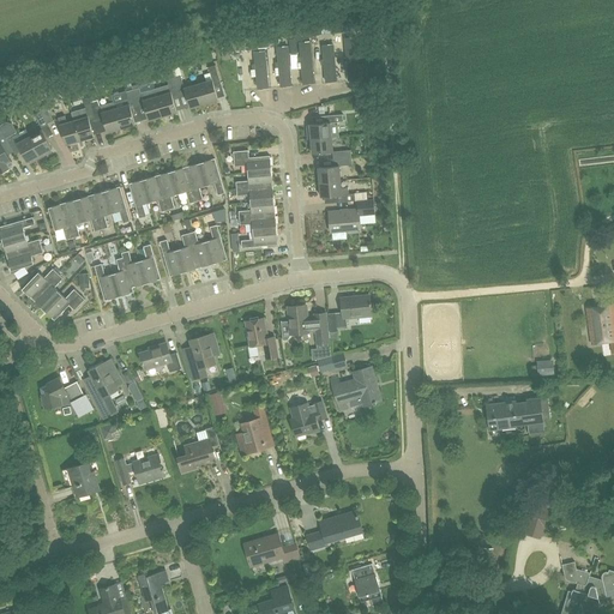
[(311,28),(287,29),(288,37),(311,35),(311,28)]
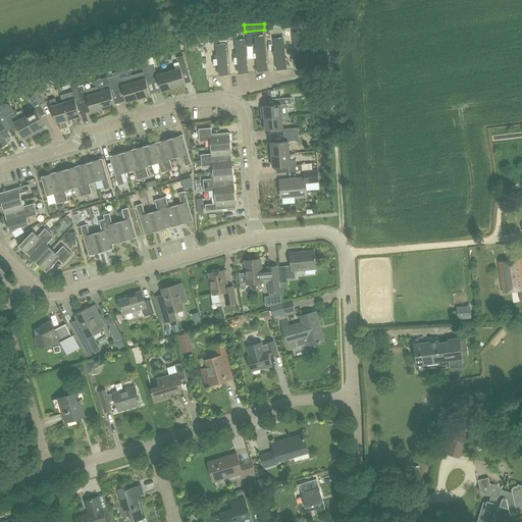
[(307,68),(304,34),(293,35),(295,69),(307,68)]
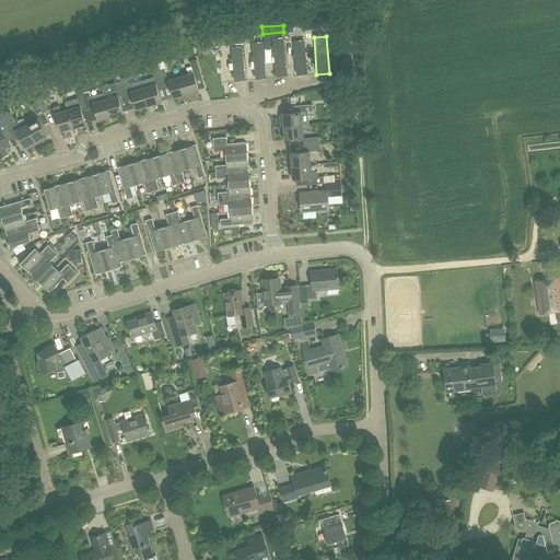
[(275,78),(286,77),(283,38),(272,39),(275,78)]
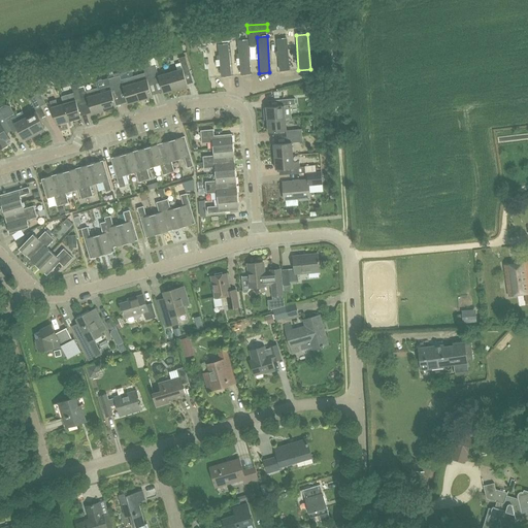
[(279,71),(289,71),(287,38),(277,39),(279,71)]
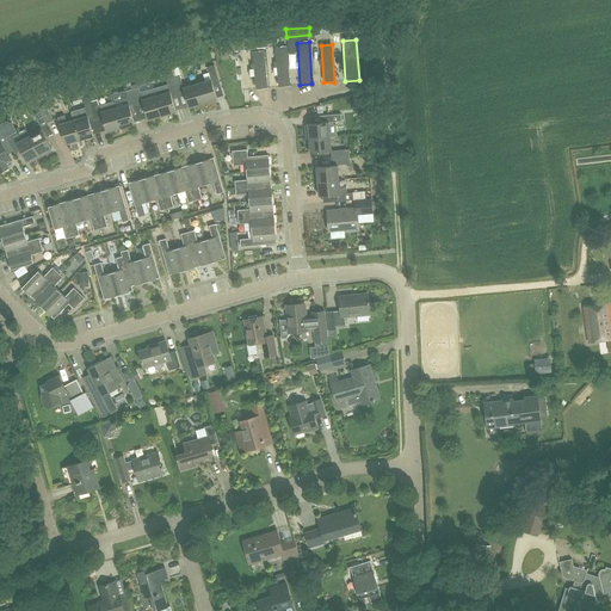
[(278,87),(290,86),(288,48),(275,49),(278,87)]
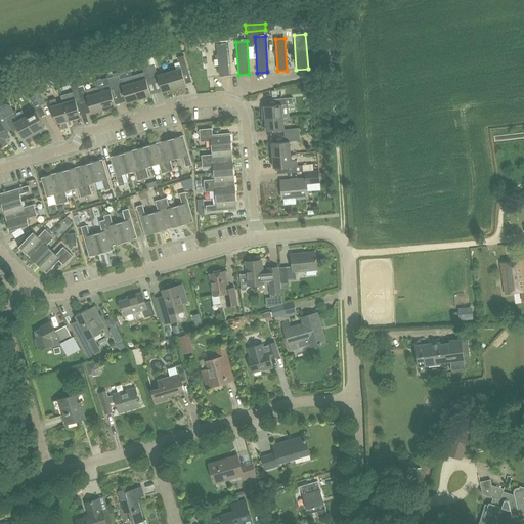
[(216,46),(218,76),(229,76),(227,45),(216,46)]
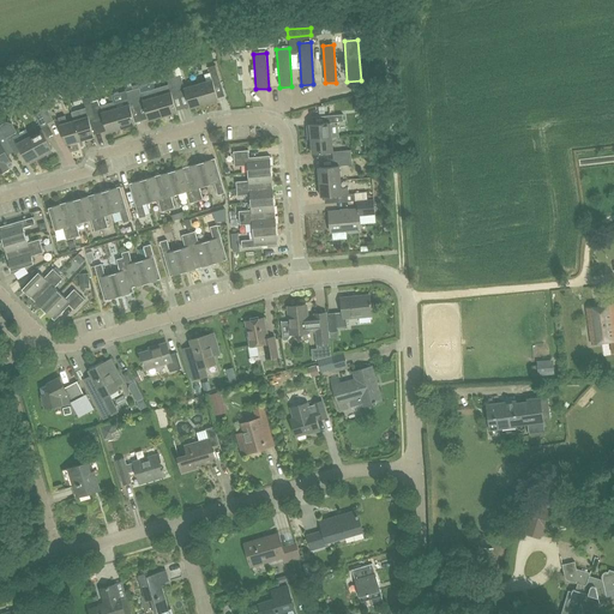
[(206,82),(198,84),(204,104),(218,100),(217,98),(214,85),(221,83),(215,65),(209,67),(210,73),(212,79),(206,82)]
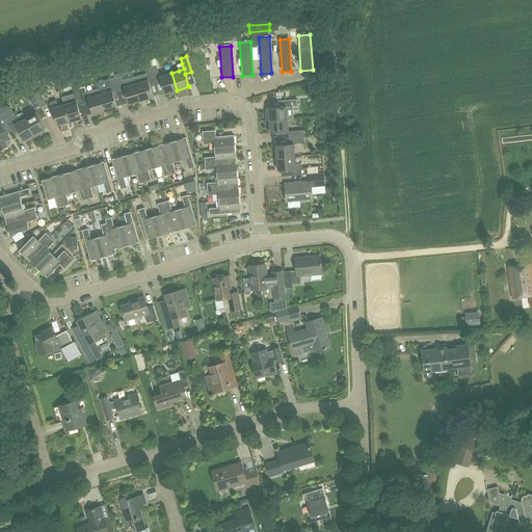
[(156,65),(151,68),(155,82),(160,81),(164,94),(177,90),(171,73),(159,77),(156,65)]
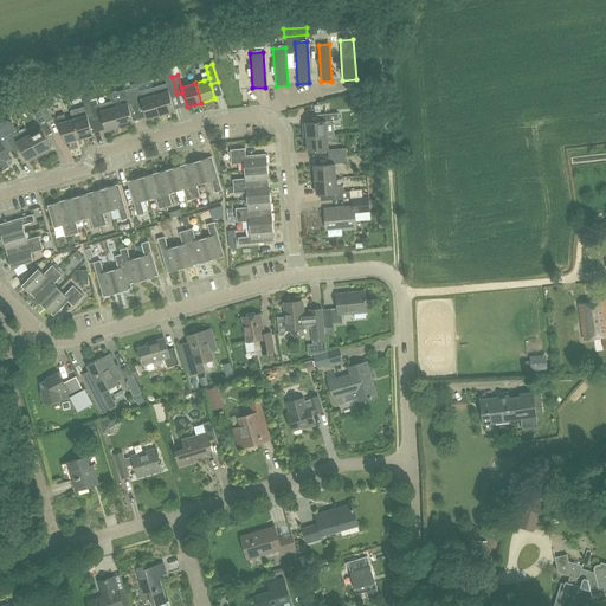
[(166,83),(152,88),(160,115),(174,111),(169,96),(176,94),(172,77),(165,78),(166,83)]
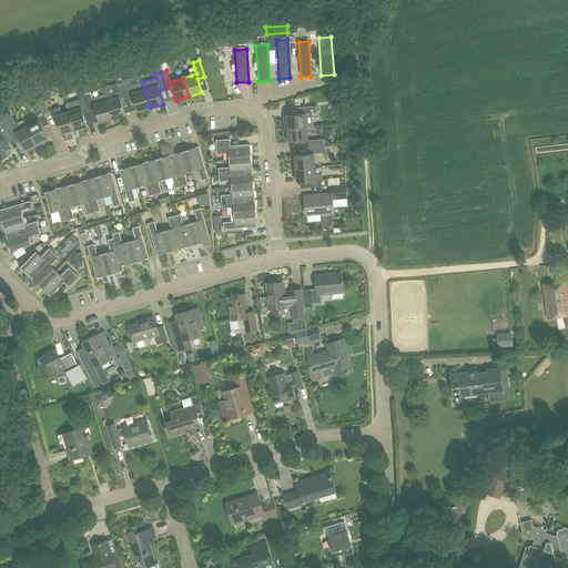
[(129,81),(122,83),(127,99),(133,97),(137,112),(150,108),(142,82),(130,87),(129,81)]
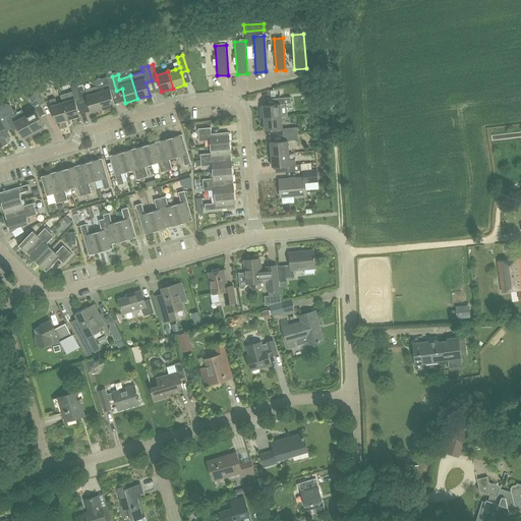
[(108,83),(96,87),(103,109),(114,106),(110,92),(116,91),(112,76),(107,77),(108,83)]
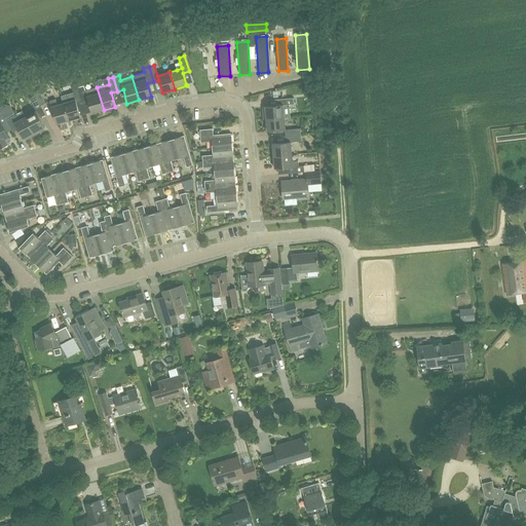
[(73,92),(61,96),(63,104),(68,121),(80,117),(76,104),(82,102),(77,87),(76,83),(71,85),(73,92)]
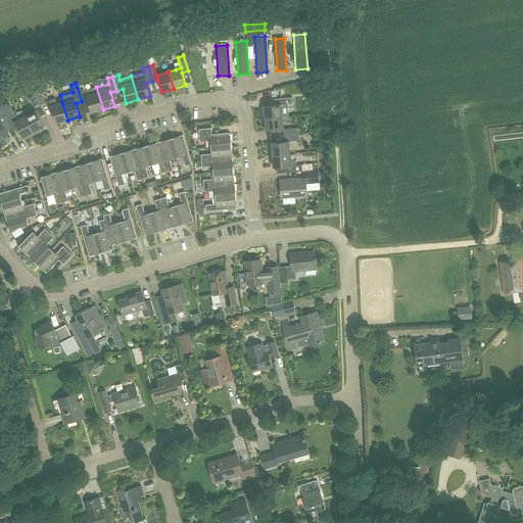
[(83,85),(77,87),(82,101),(87,99),(91,113),(103,109),(96,87),(85,91),(83,85)]
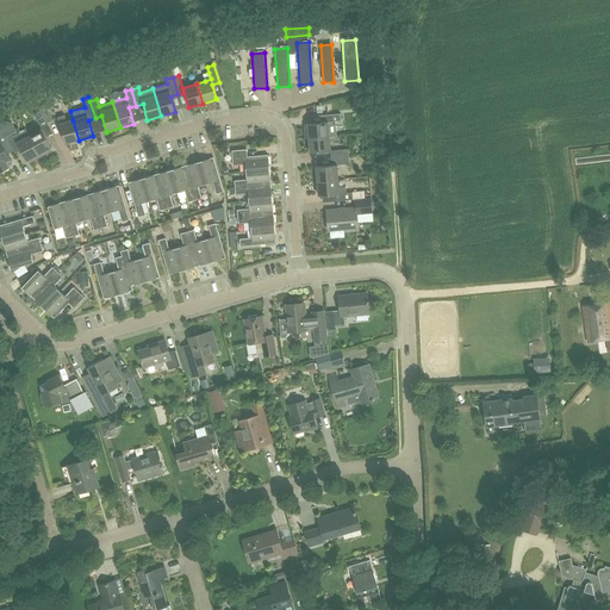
[(45,104),(39,107),(41,110),(48,123),(54,119),(45,104)]
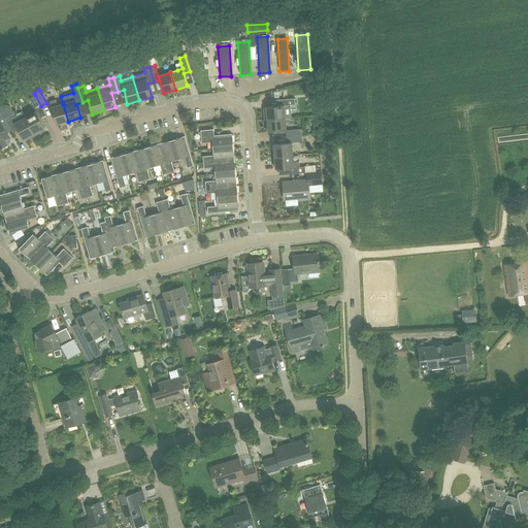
[(35,95),(29,98),(35,109),(41,106),(35,95)]
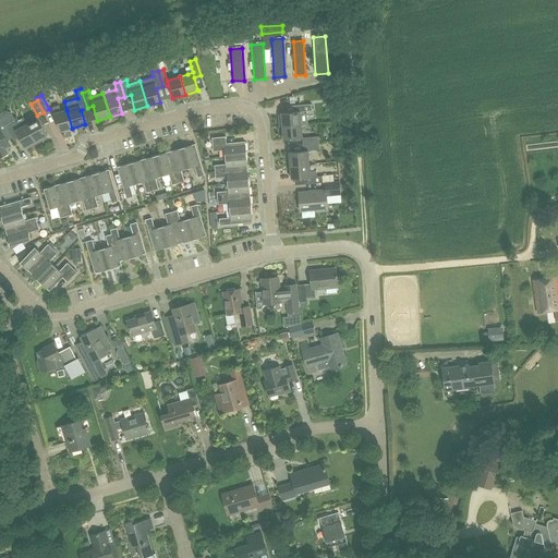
[(59,105),(52,107),(53,113),(59,132),(72,129),(67,110),(61,111),(59,105)]
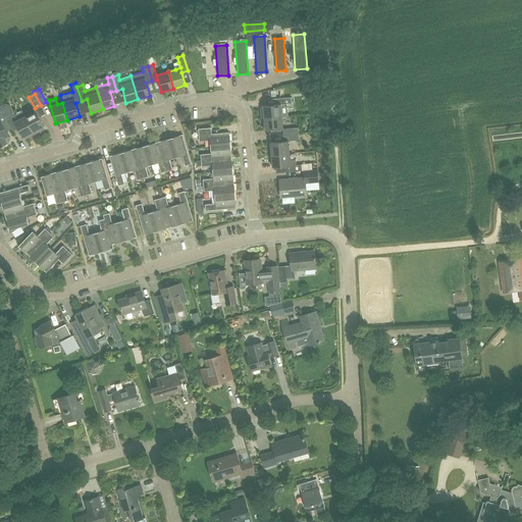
[(263,107),(261,107),(262,118),(264,118),(279,117),(288,116),(288,109),(286,103),(292,103),(292,98),(277,99),(278,105),(263,106),(263,107)]
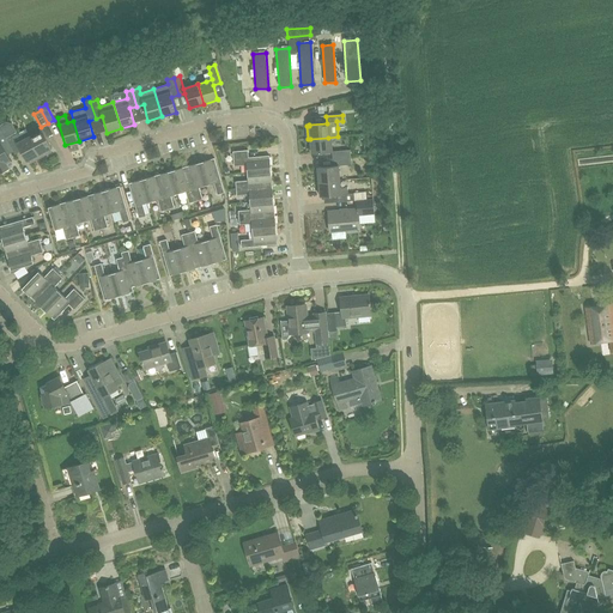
[(5,123),(0,126),(0,127),(11,149),(18,146),(20,152),(26,162),(29,161),(30,163),(41,158),(29,137),(26,131),(17,135),(11,126),(5,123)]
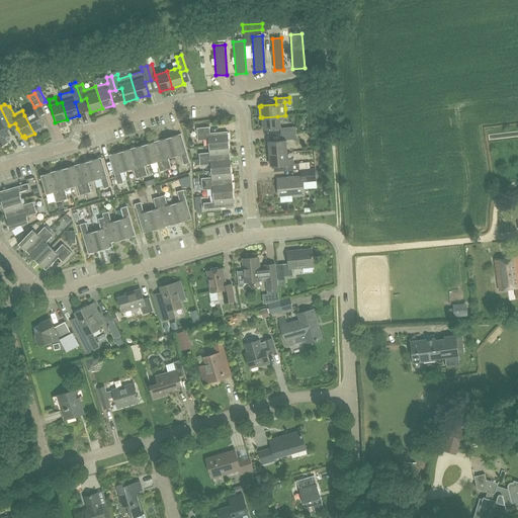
[(0,146),(10,141),(4,128),(9,125),(0,107),(0,146)]
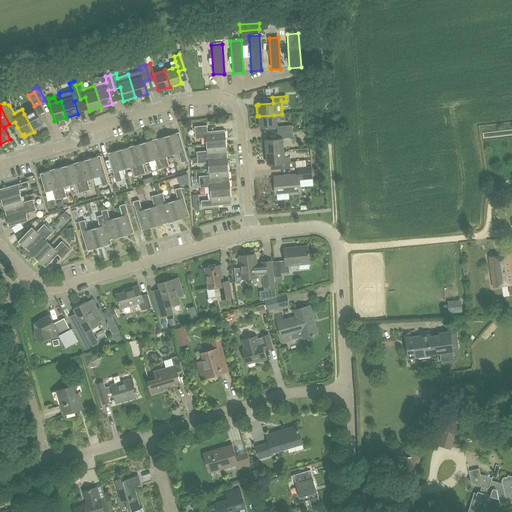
[(35,108),(24,114),(34,132),(42,127),(41,125),(43,124),(38,115),(35,108)]
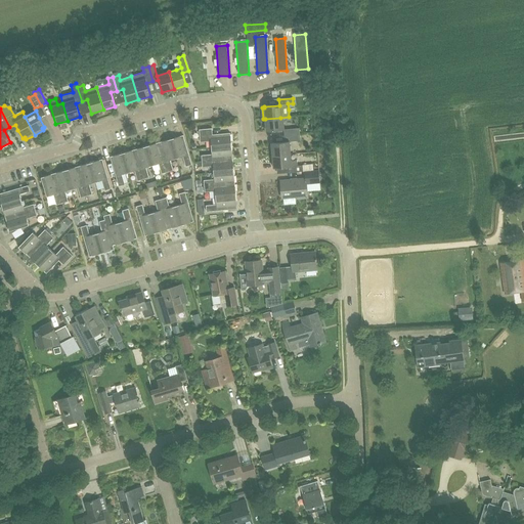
[(280,118),(265,119),(266,131),(281,130),(280,118)]
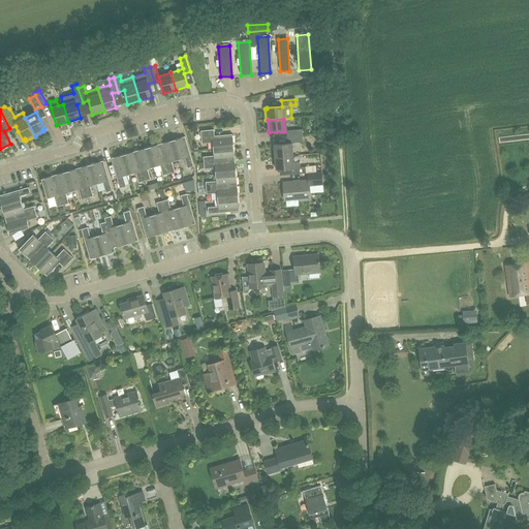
[(214,130),(200,131),(201,144),(213,143),(213,149),(234,148),(232,134),(214,136),(214,130)]
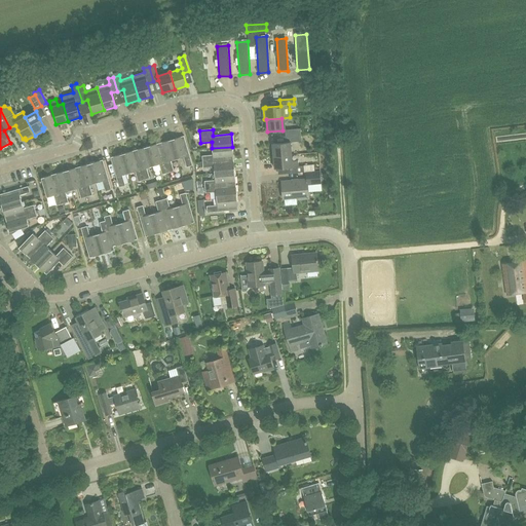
[(286,143),(272,144),(273,156),(290,155),(288,142),(301,141),(301,135),(285,137),(286,143)]
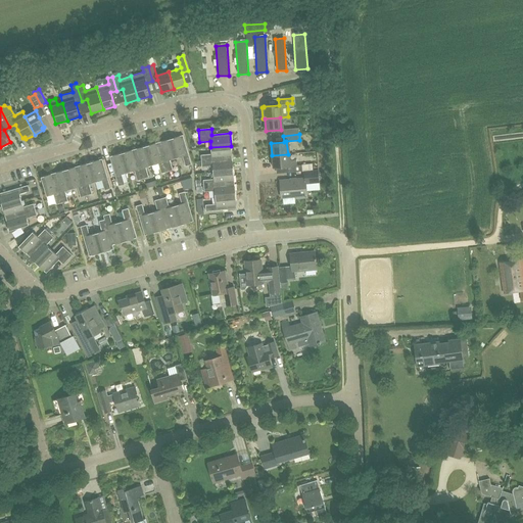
[(183,135),(171,139),(176,158),(182,156),(185,167),(191,164),(188,154),(183,135)]
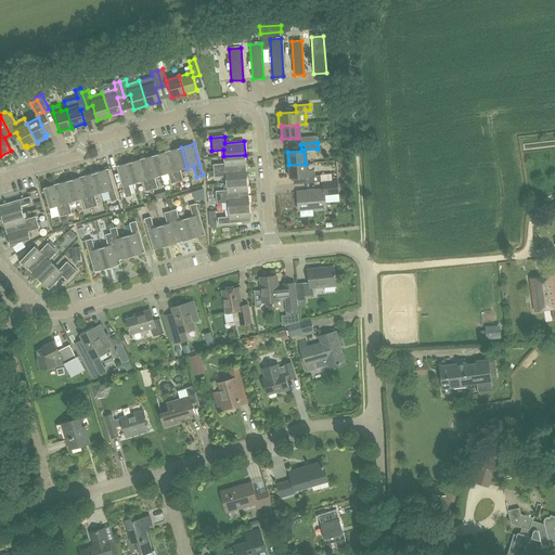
[(181,147),(168,151),(177,182),(183,181),(180,169),(186,168),(181,147)]
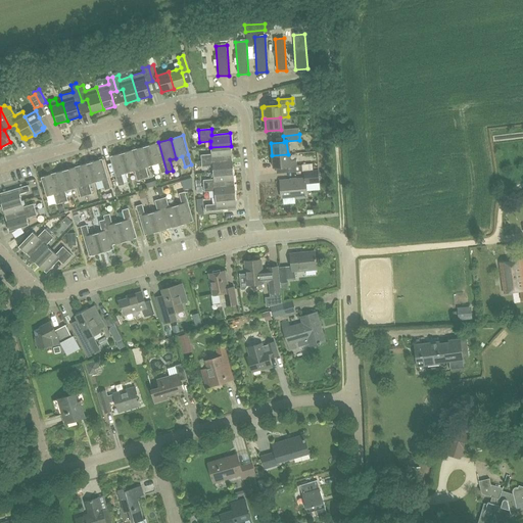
[(158,142),(146,146),(151,165),(158,163),(161,174),(167,172),(158,142)]
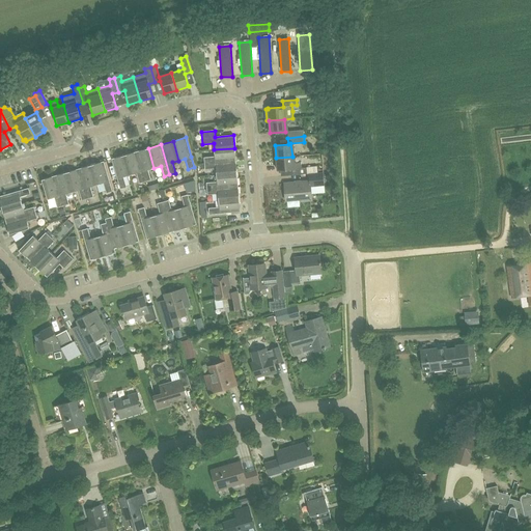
[(148,148),(136,151),(145,182),(150,180),(147,169),(154,168),(148,148)]
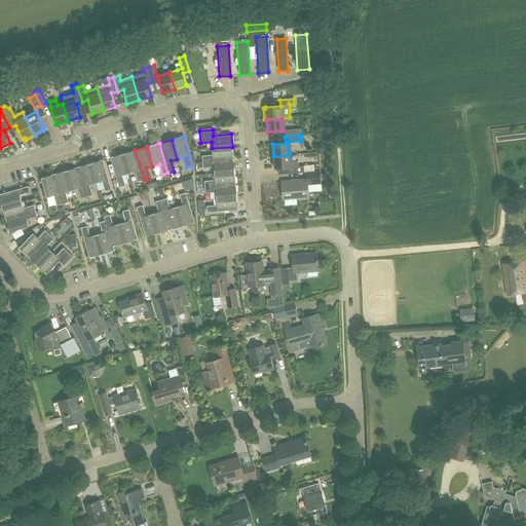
[(213,155),(201,156),(202,162),(233,159),(232,147),(212,148),(213,155)]
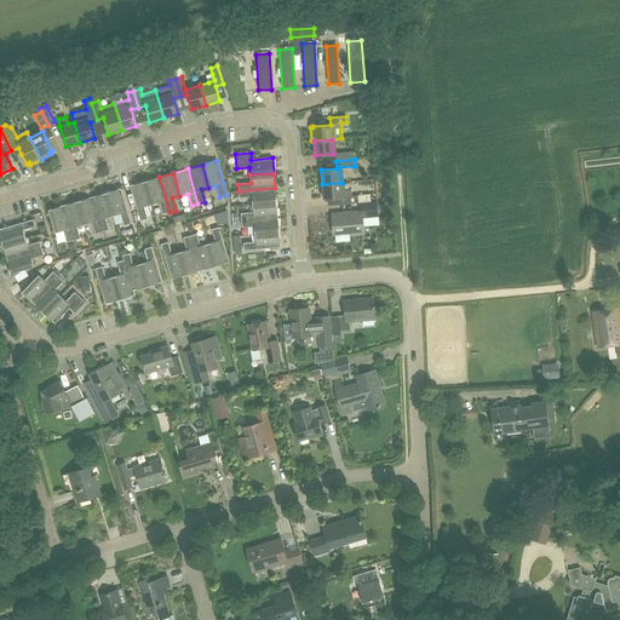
[(159,177),(144,182),(151,205),(159,202),(162,214),(170,212),(159,177)]
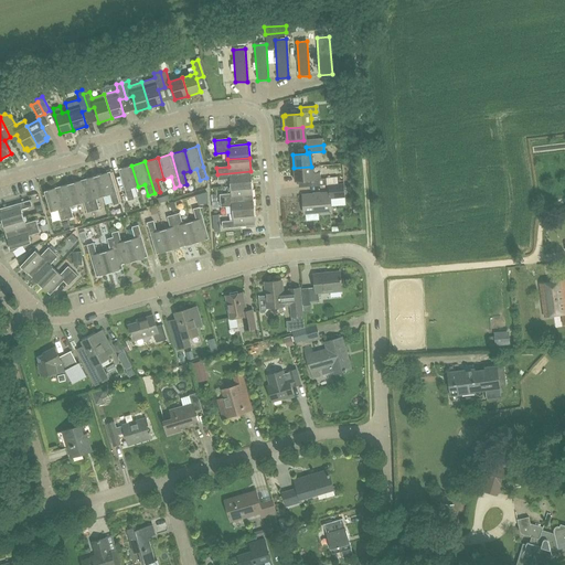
[(131,166),(118,170),(125,190),(128,201),(135,200),(131,189),(138,187),(131,166)]
